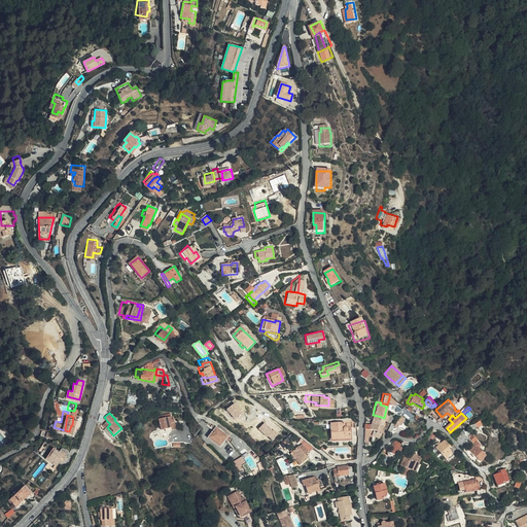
[(371,421),(365,421),(364,444),(367,444),(369,433),(371,434),(372,428),(372,425),(376,426),(378,416),(373,415),(371,421)]
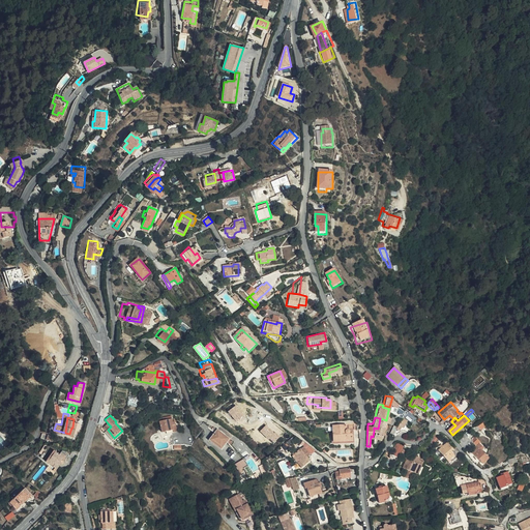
[(174,422),(173,418),(160,421),(163,432),(168,431),(168,433),(175,432),(179,431),(177,423),(176,423),(176,422),(174,422)]
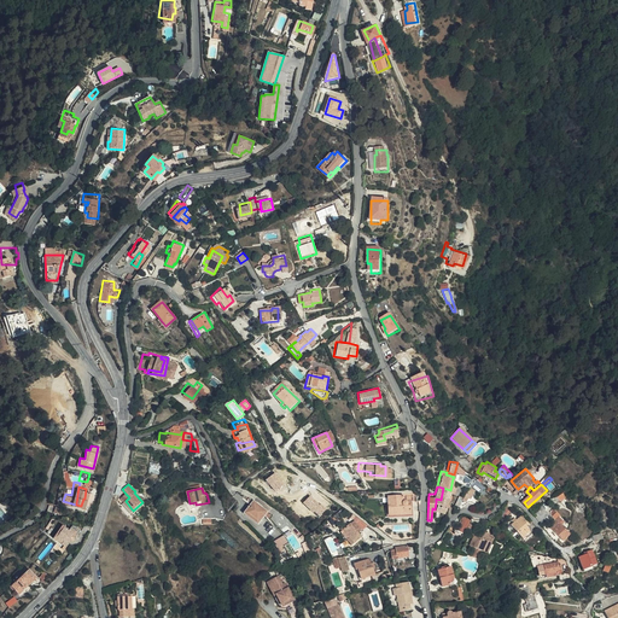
[(468,502),(476,490),(471,488),(464,499),(468,502)]
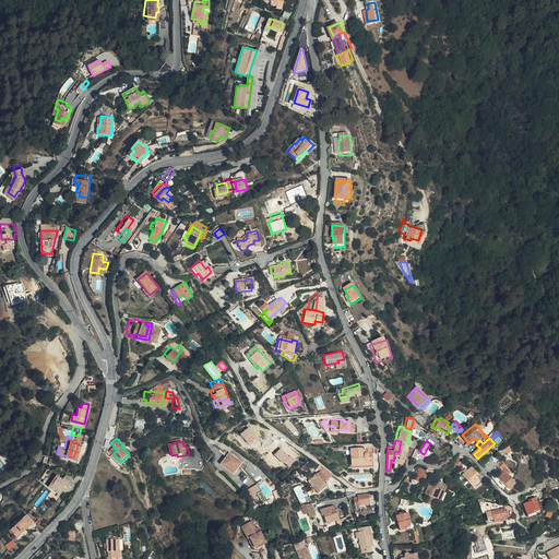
[(353,463),(370,462),(370,451),(375,451),(373,445),(352,447),(353,463)]
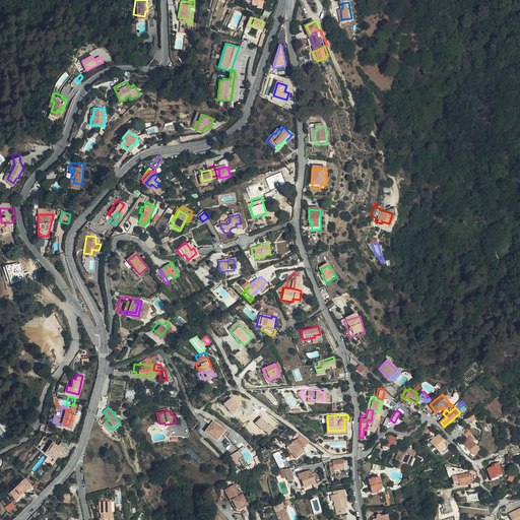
[(219,439),(226,431),(213,420),(207,430),(219,439)]
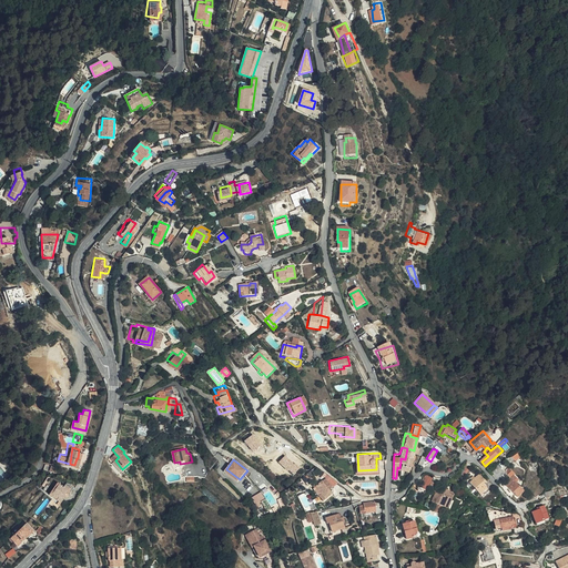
[(239,482),(240,479),(226,469),(224,472),(239,482)]
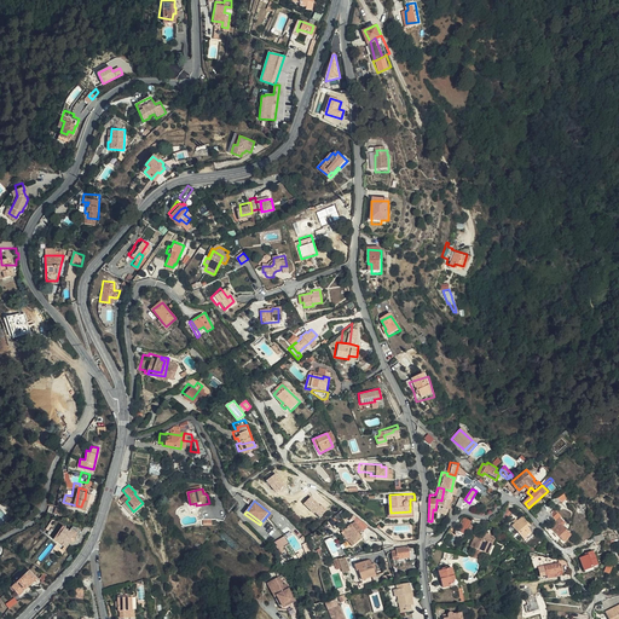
[(473,520),(466,516),(460,530),(466,533),(473,520)]
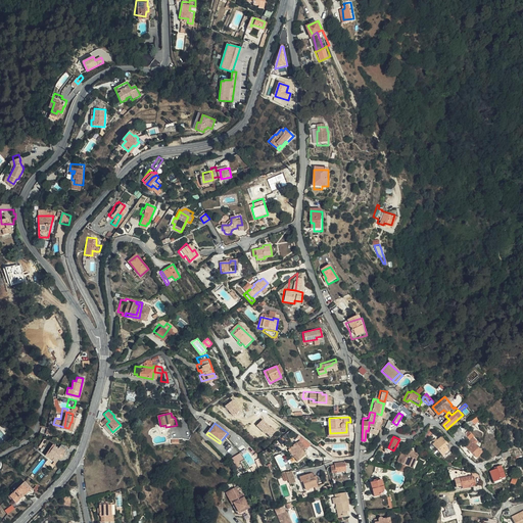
[(441,436),(438,439),(436,441),(433,443),(442,455),(449,449),(446,445),(447,443),(441,436)]
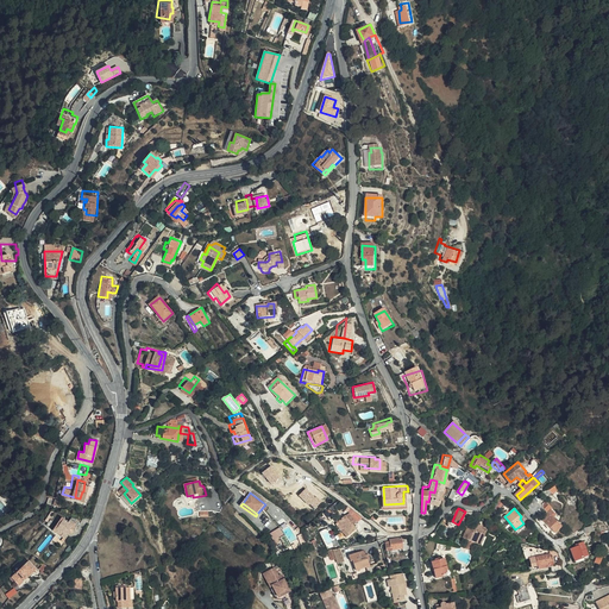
[(563,526),(553,515),(556,513),(553,509),(542,518),(556,533),(563,526)]
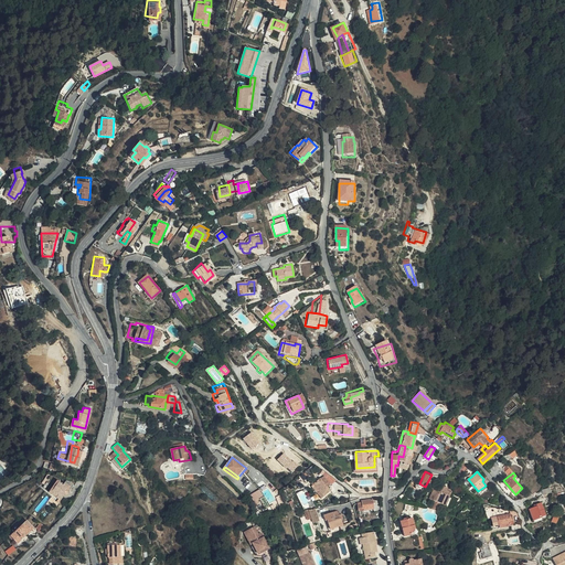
[(321,478),(328,487),(331,484),(324,476),(321,478)]
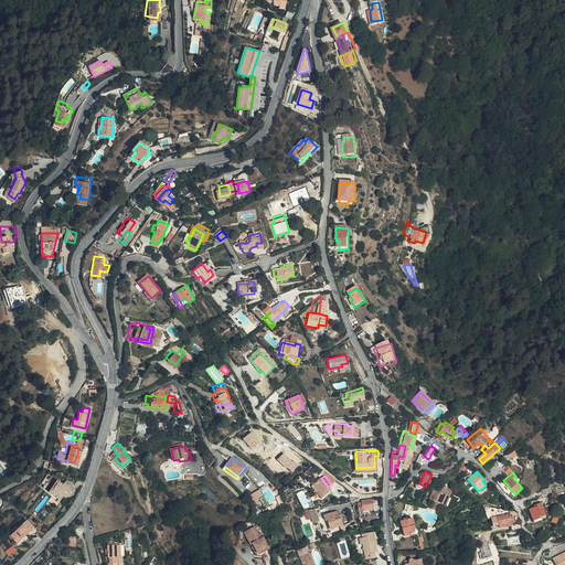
[(331,491),(328,487),(321,478),(311,486),(322,498),(331,491)]
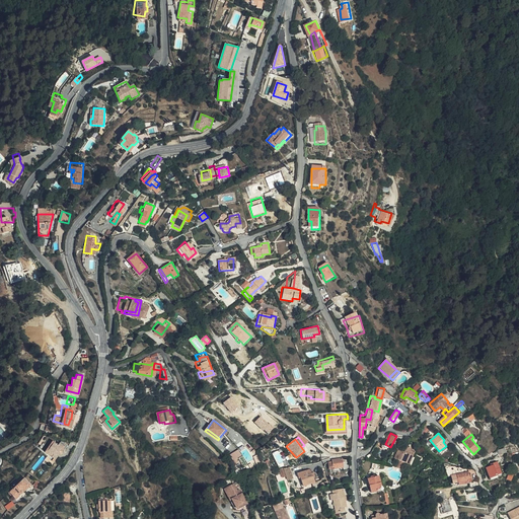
[(51,455),(56,459),(65,446),(60,442),(58,445),(53,441),(48,449),(53,453),(51,455)]
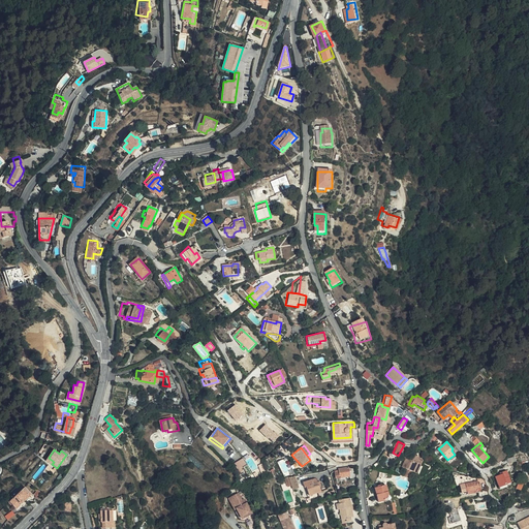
[(419,464),(421,464),(423,458),(412,454),(409,460),(406,459),(403,467),(411,469),(415,463),(419,464)]
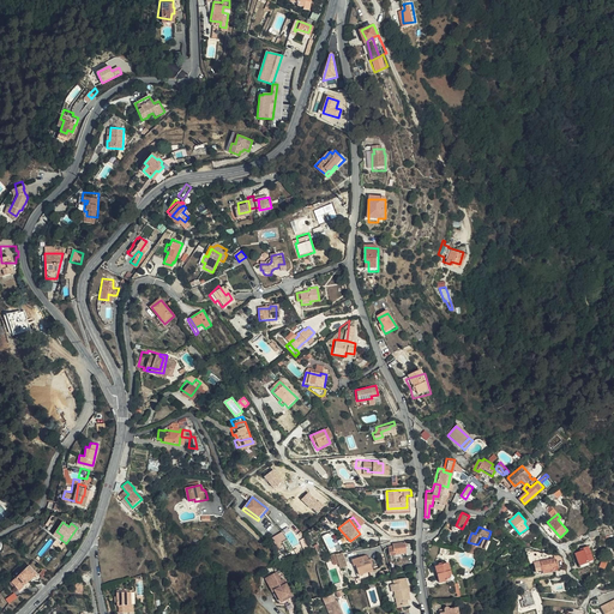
[(290,547),(282,533),(272,539),(278,551),(282,548),(280,545),(282,543),(286,549),(290,547)]
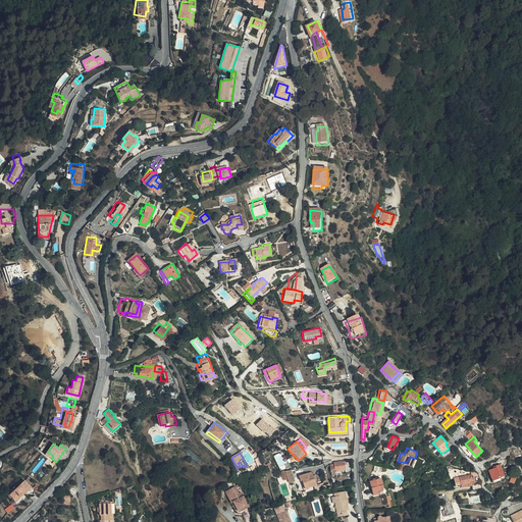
[(410,457),(406,463),(412,465),(414,458),(410,457)]
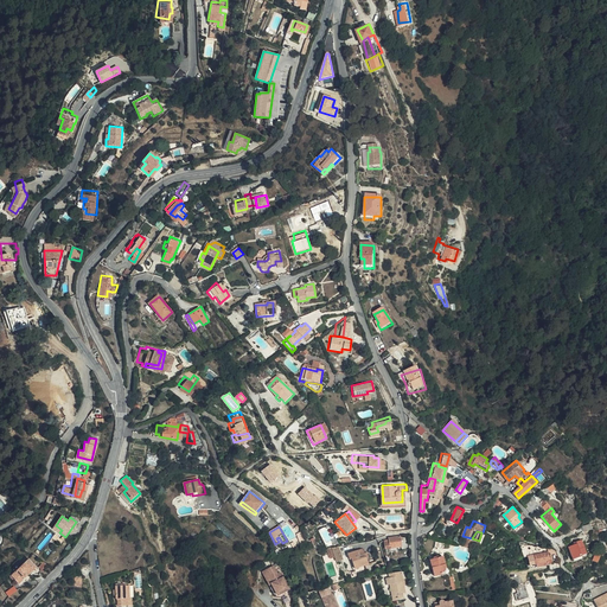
[(402,545),(401,536),(397,536),(394,536),(385,541),(387,548),(402,545)]
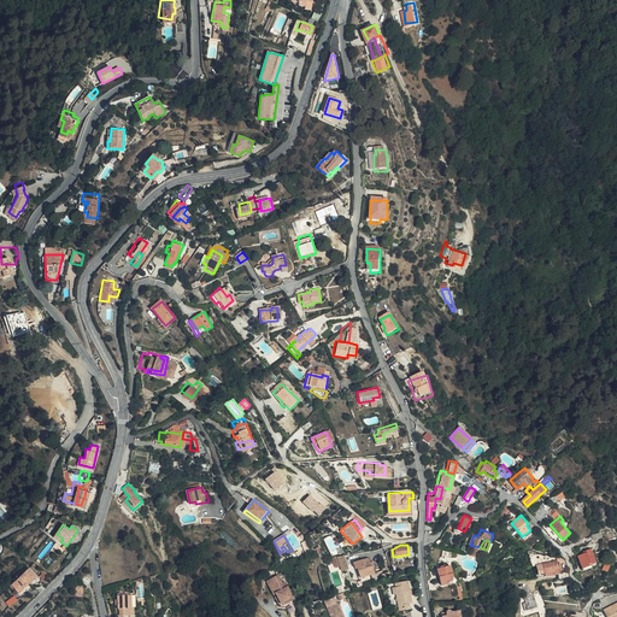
[(591,563),(595,562),(591,548),(587,550),(587,552),(579,556),(583,569),(592,566),(591,563)]
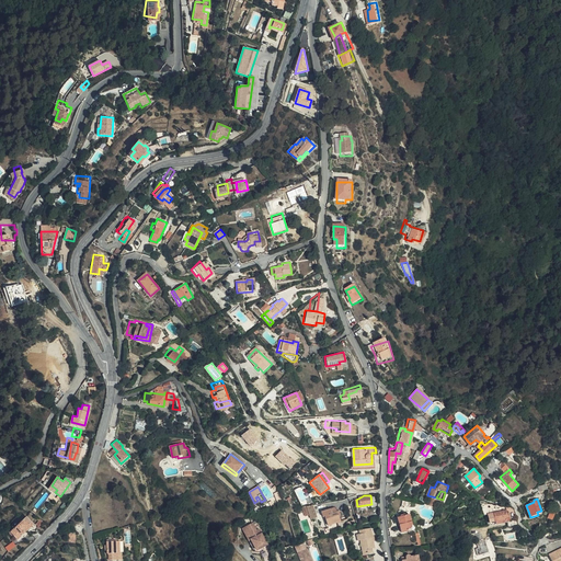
[(488,503),(481,501),(485,514),(489,514),(491,521),(496,519),(496,525),(507,523),(506,516),(508,516),(508,511),(506,511),(506,506),(504,506),(496,505),(488,503)]
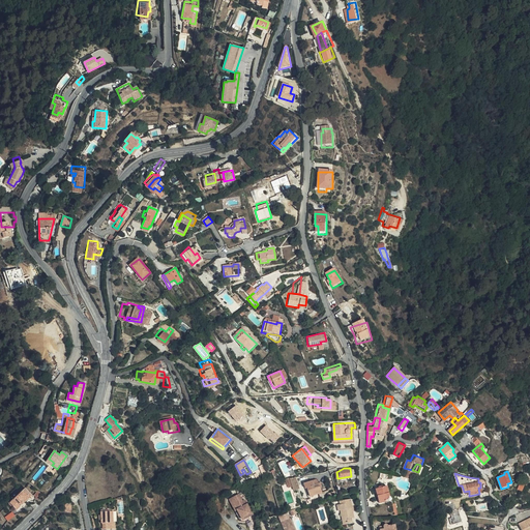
[(317,478),(304,482),(305,488),(307,487),(310,496),(317,494),(319,493),(322,492),(319,482),(318,482),(317,478)]
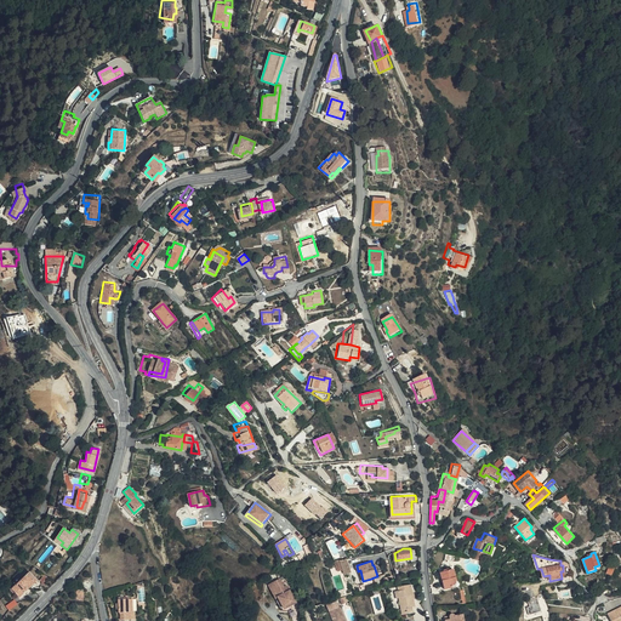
[(611,567),(610,565),(607,574),(613,576),(616,565),(613,564),(611,567)]
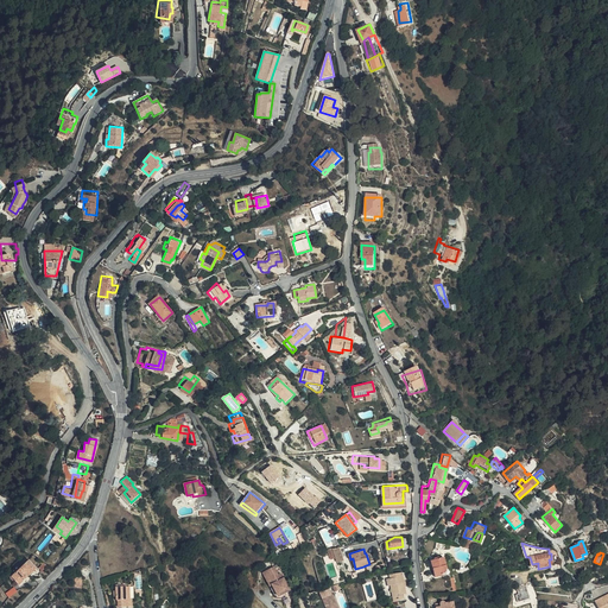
[(448,572),(444,558),(441,559),(439,557),(436,558),(436,559),(431,562),(436,577),(443,576),(442,574),(448,572)]
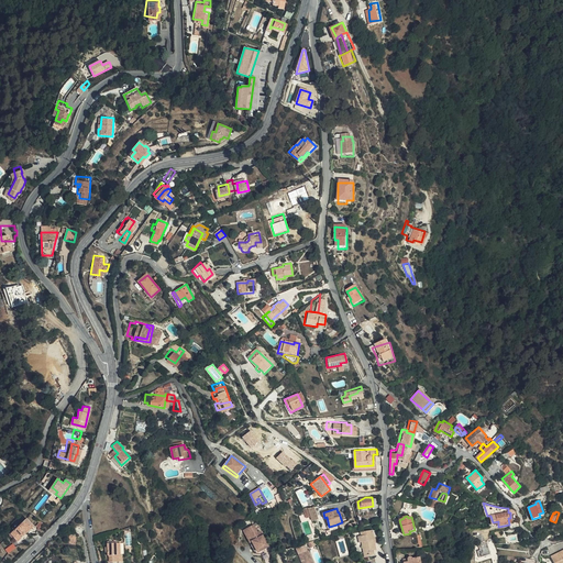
[(10,533),(19,541),(33,526),(31,523),(26,518),(24,520),(10,533)]
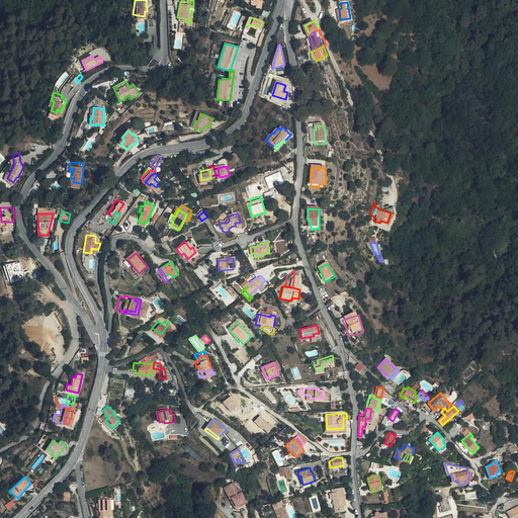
[(227,477),(217,482),(221,489),(223,488),(225,492),(229,502),(239,498),(237,493),(236,494),(235,492),(236,491),(233,483),(230,484),(227,477)]
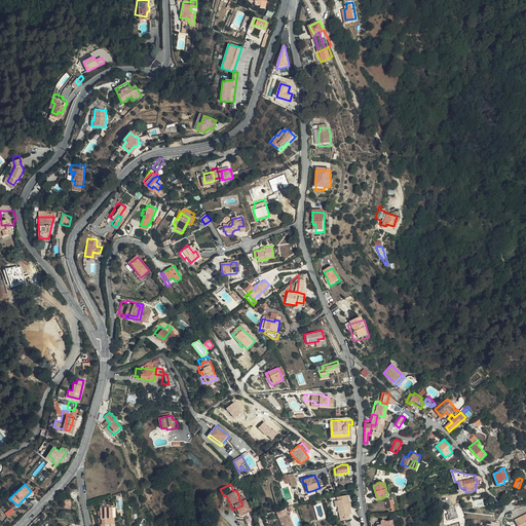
[(36,495),(42,489),(38,486),(33,491),(36,495)]
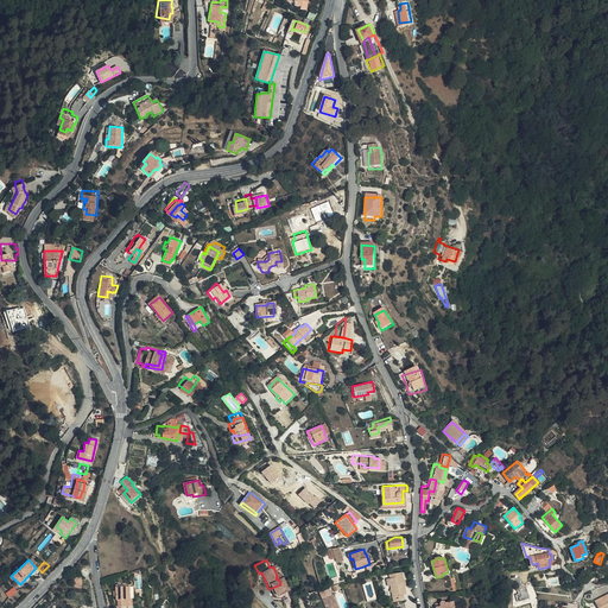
[(369,564),(366,565),(367,570),(369,572),(377,571),(375,568),(378,562),(369,564)]
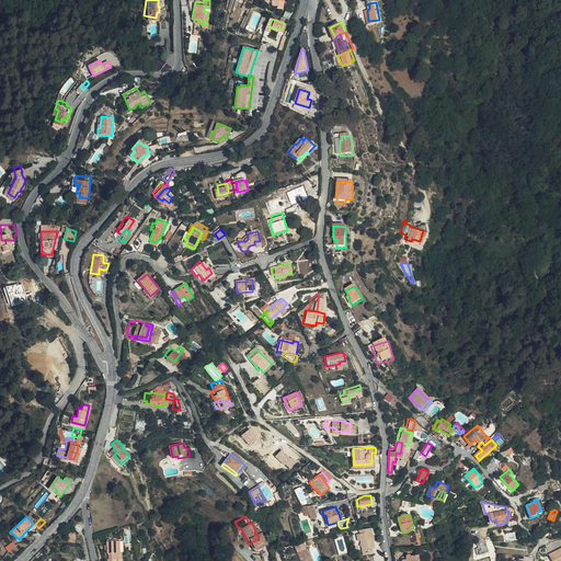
[(359,549),(362,554),(373,551),(371,547),(374,546),(367,526),(364,527),(365,529),(357,531),(355,531),(357,537),(361,537),(363,548),(359,549)]
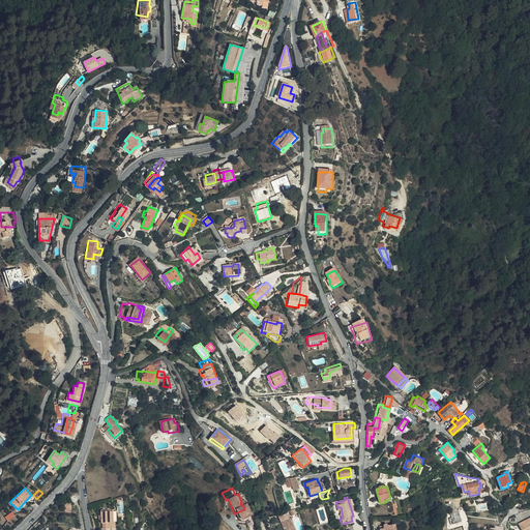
[(110,514),(110,503),(104,503),(98,504),(99,506),(99,512),(99,514),(100,514),(100,522),(110,522),(110,514)]
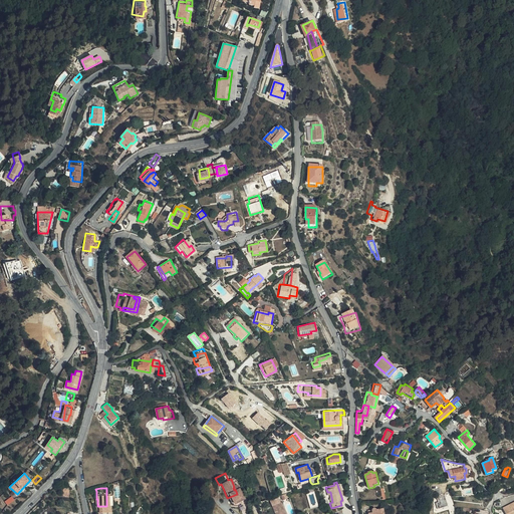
[(437,502),(439,508),(448,505),(445,494),(439,496),(441,501),(437,502)]
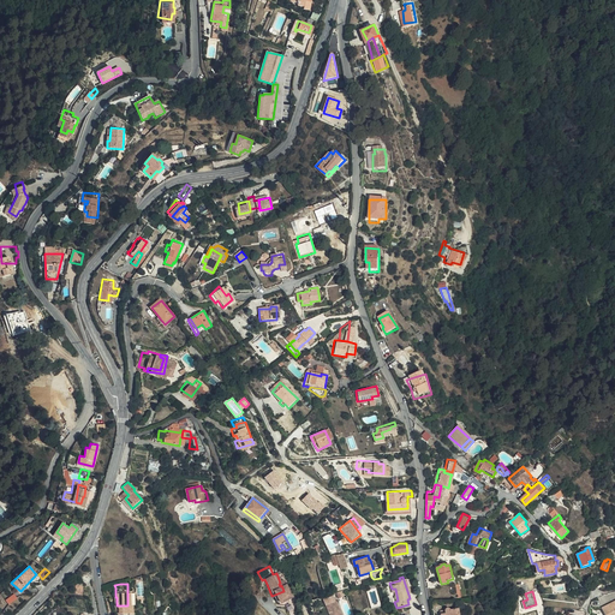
[(341,609),(335,596),(323,602),(329,614),(334,613),(334,614),(341,614),(342,614),(341,609)]
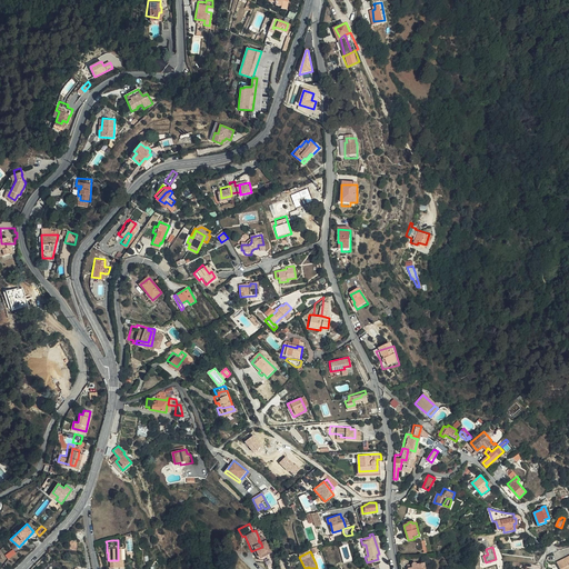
[(568,568),(568,557),(558,562),(560,568),(568,568)]
